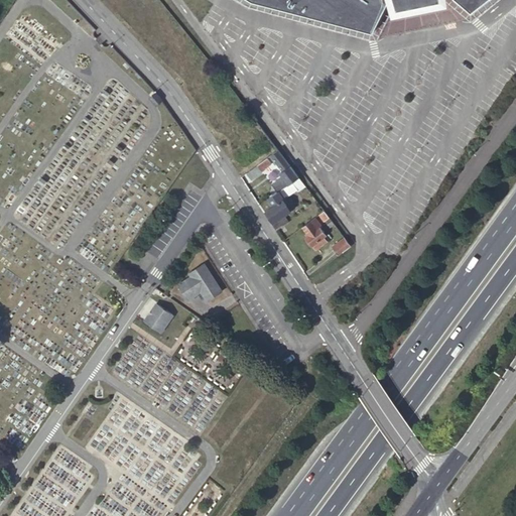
[(457,0),(472,12),(487,0),(251,0),(254,2),(374,32),(389,0),(457,0)]
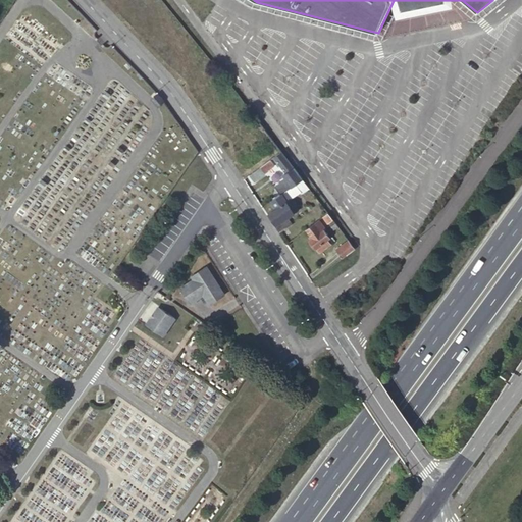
[(120,65),(126,60),(115,49),(109,55),(120,65)]
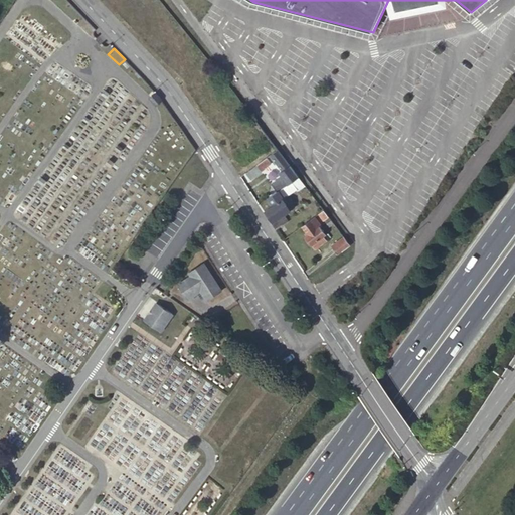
[(156,105),(161,100),(155,93),(150,98),(156,105)]
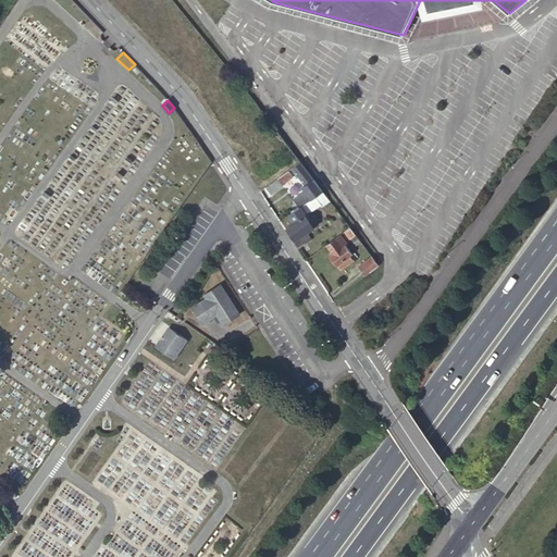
[(300,162),(293,168),(307,185),(309,188),(306,190),(294,199),(299,208),(305,203),(312,199),(323,192),(300,162)]
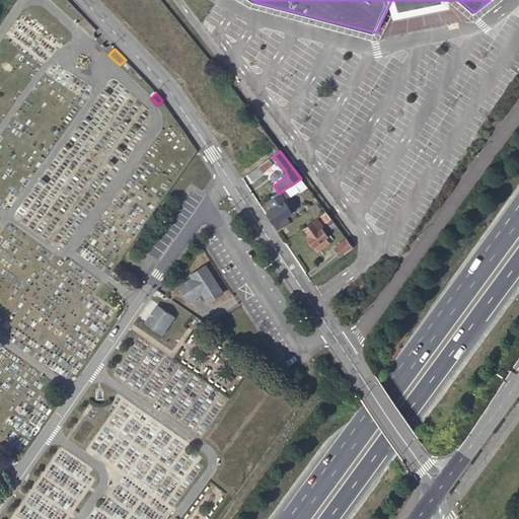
[(269,159),(248,174),(253,181),(264,173),(263,171),(273,163),(269,159)]
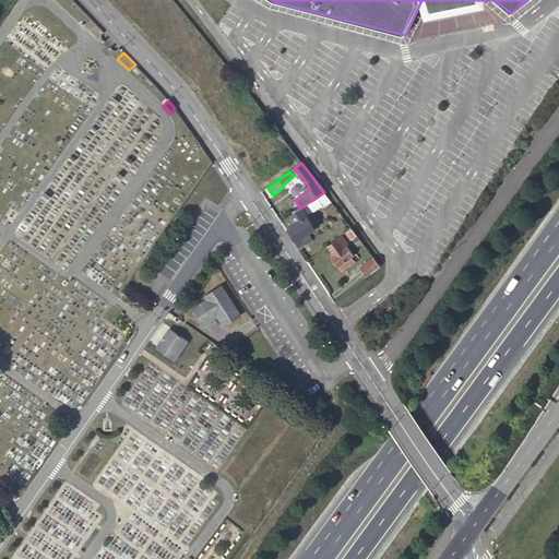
[(294,241),(299,249),(313,240),(309,233),(320,225),(306,204),(300,209),(290,214),(298,225),(289,232),(296,240),(294,241)]
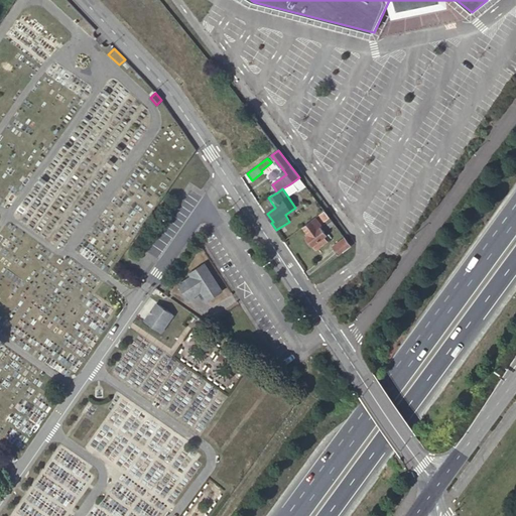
[(330,217),(325,210),(319,214),(325,221),(330,217)]
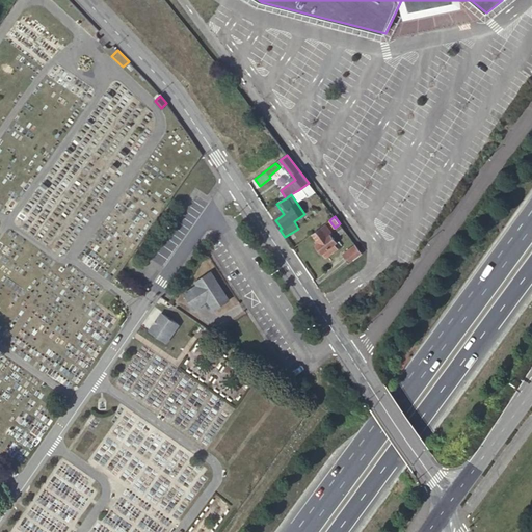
[(324,224),(312,234),(319,242),(315,244),(322,254),(322,253),(325,258),(338,248),(335,244),(337,241),(330,234),(331,233),(324,224)]
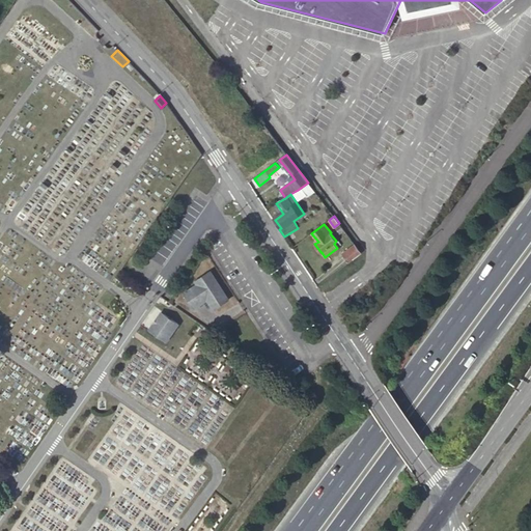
[(341,254),(347,261),(361,251),(356,243),(341,254)]
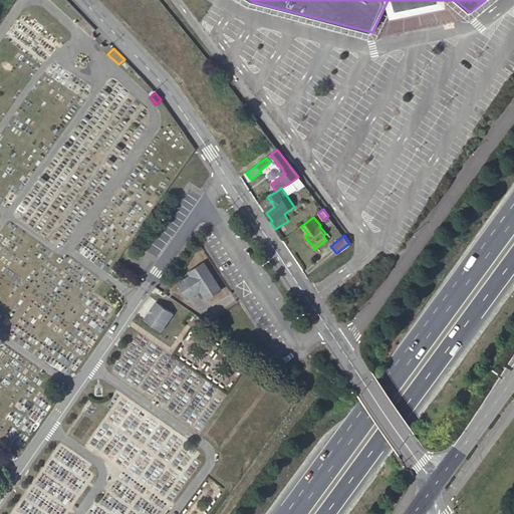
[(206,299),(221,289),(203,263),(189,272),(190,275),(178,284),(187,298),(200,290),(206,299)]
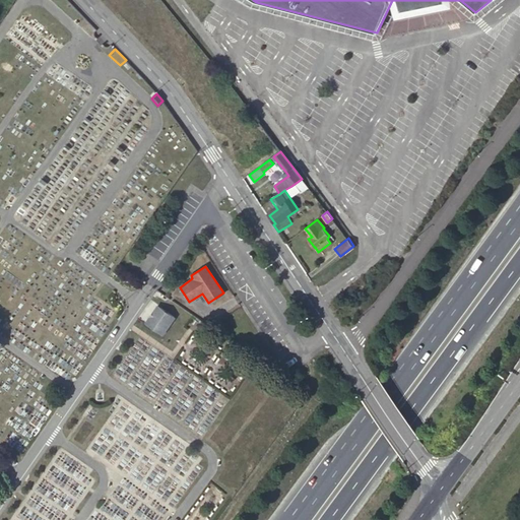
[(163,333),(169,323),(154,314),(160,307),(155,304),(144,321),(163,333)]
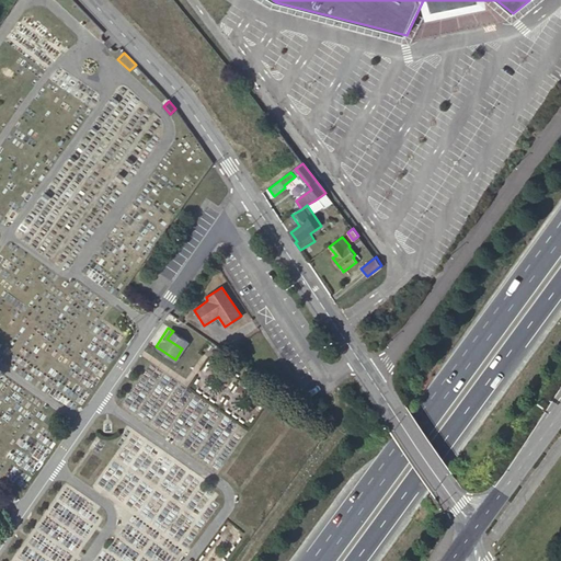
[(167,339),(182,348),(187,341),(173,331),(167,339)]
